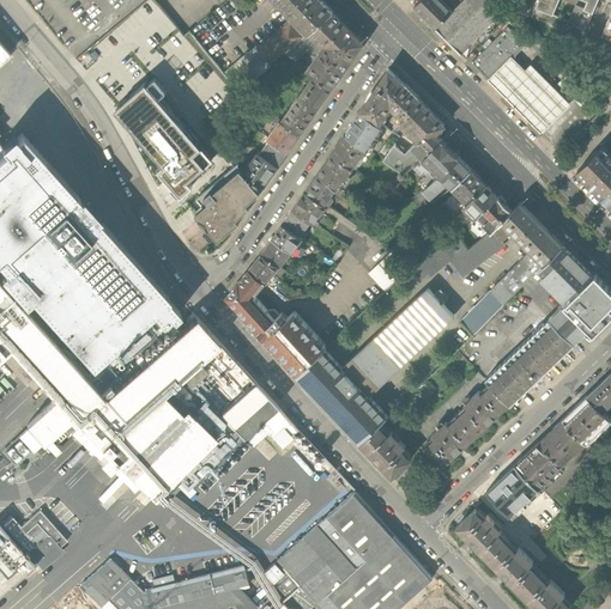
[(282,10),(291,0),(267,0),(268,1),(270,0),(272,0),(274,2),(282,10)]
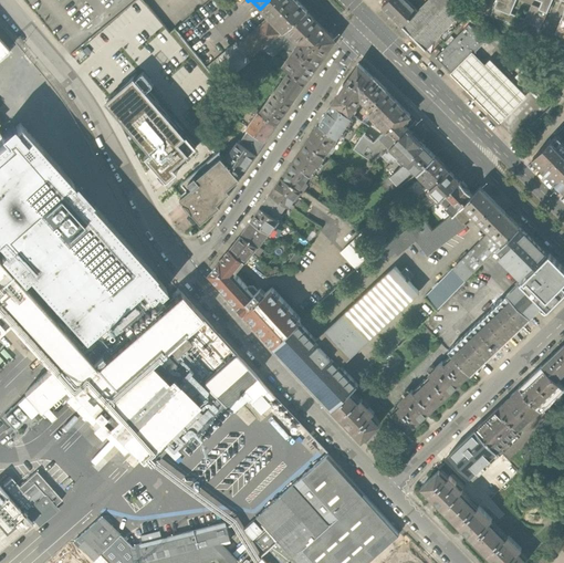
[(284,33),(305,16),(290,0),(269,0),(260,9),(271,20),(269,22),(282,35),(284,33)]
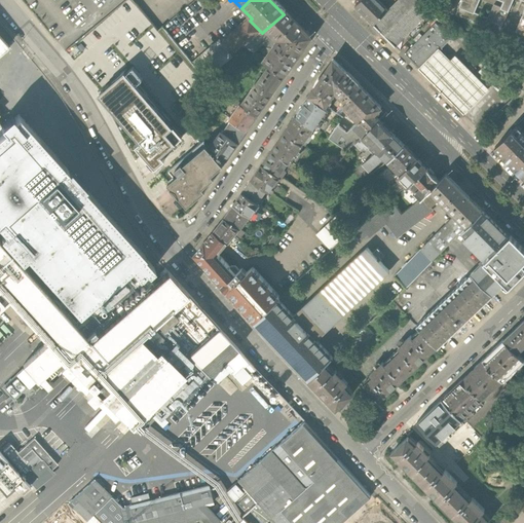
[(369,26),(372,29),(385,14),(371,0),(362,0),(352,9),(364,21),(369,26)]
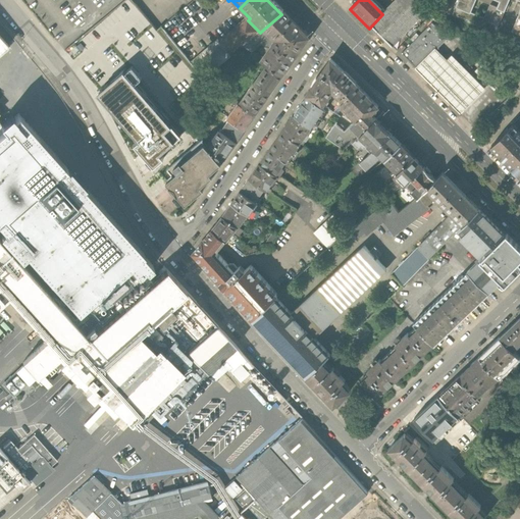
[(397,0),(390,7),(382,14),(369,29),(390,50),(424,15),(409,0),(397,0)]
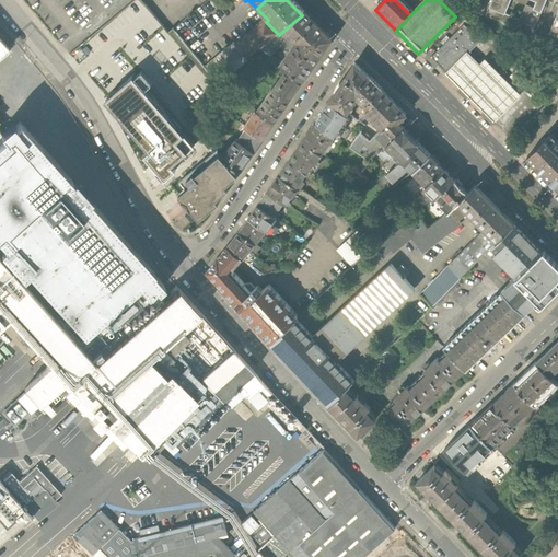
[(557,0),(490,0),(484,18),(530,37),(546,0),(557,6),(557,9),(544,43),(557,48),(557,0)]
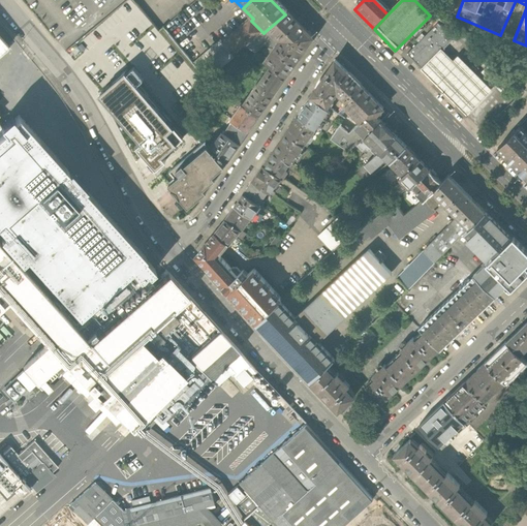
[(277,43),(311,40),(285,14),(266,31),(277,43)]
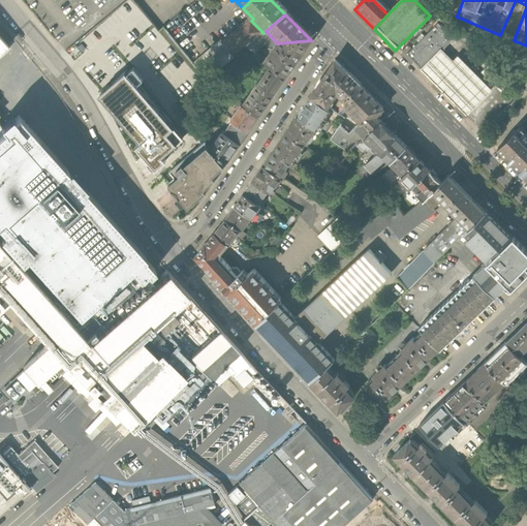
[(439,16),(433,21),(438,26),(443,20),(439,16)]
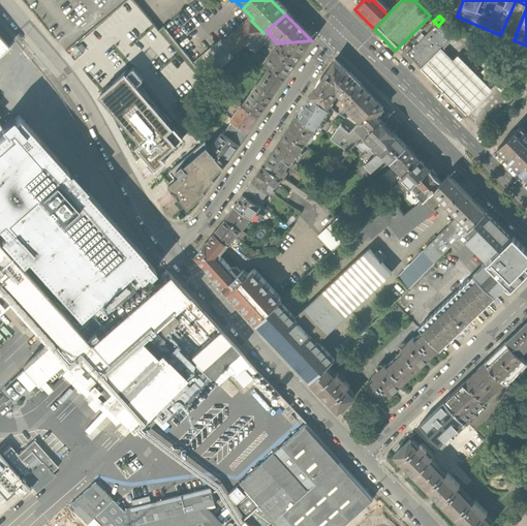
[(264,33),(251,21),(220,48),(218,44),(190,67),(204,84),(264,33)]
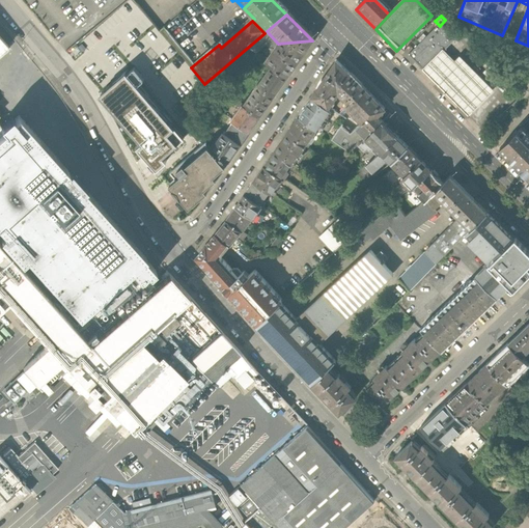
[(73,54),(79,60),(105,37),(101,34),(104,31),(98,24),(64,53),(68,57),(73,54)]
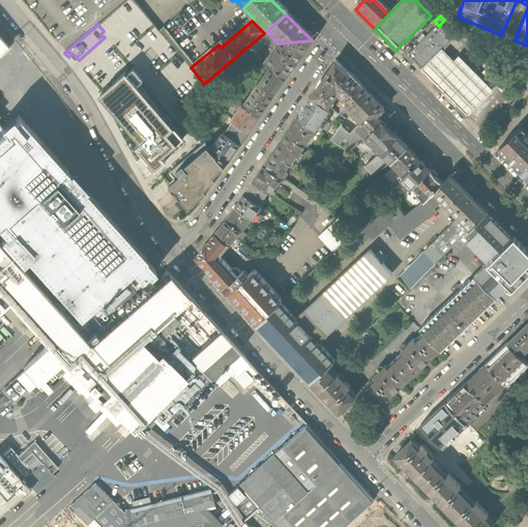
[(441,54),(445,50),(452,42),(437,27),(405,58),(420,75),(433,62),(441,54)]
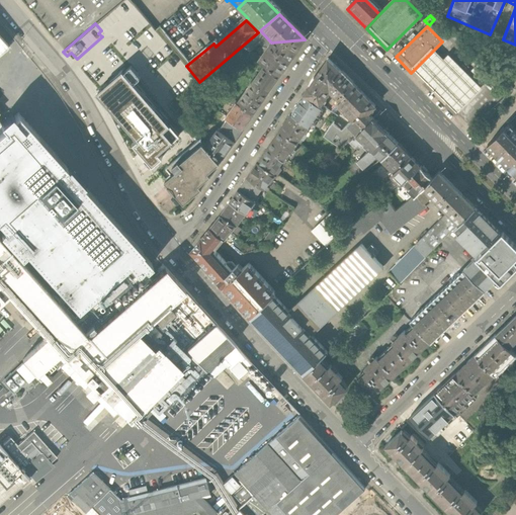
[(278,77),(305,39),(271,43),(257,63),(264,67),(278,77)]
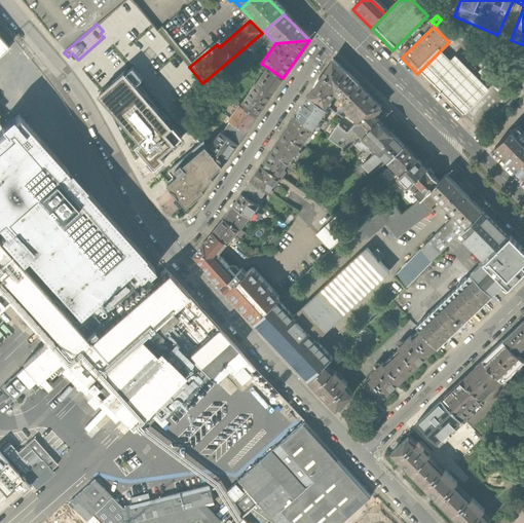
[(187,65),(175,50),(169,57),(174,63),(169,68),(175,75),(187,65)]
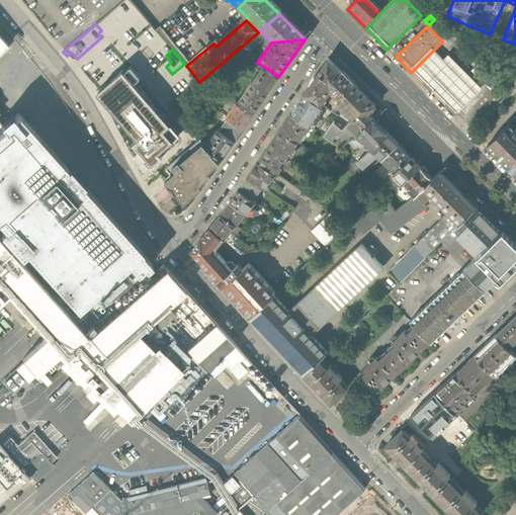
[(438,60),(431,53),(423,61),(411,73),(417,78),(454,116),(458,113),(467,104),(477,95),(480,92),(446,59),(444,61),(441,63),(438,60)]
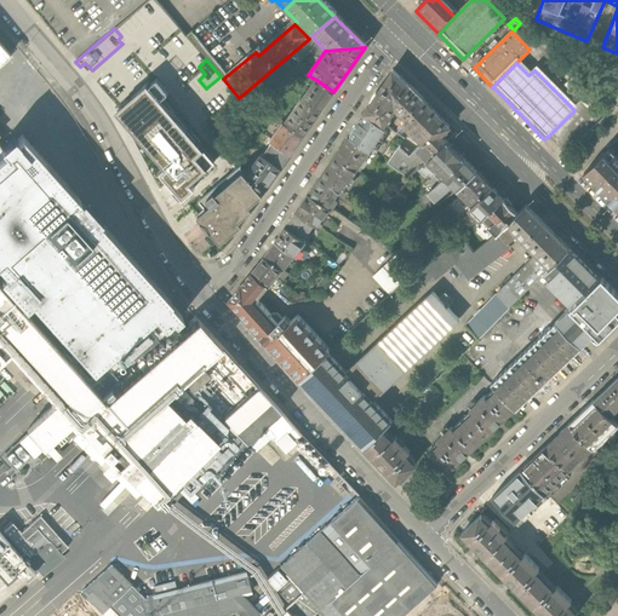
[(392,74),(361,117),(382,132),(394,114),(392,74)]
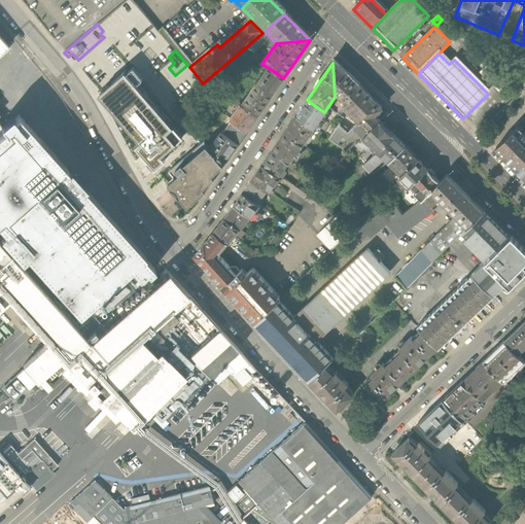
[(348,126),(361,140),(378,124),(373,118),(377,114),(380,111),(363,94),(353,84),(333,63),(335,97),(339,101),(336,104),(353,121),(348,126)]
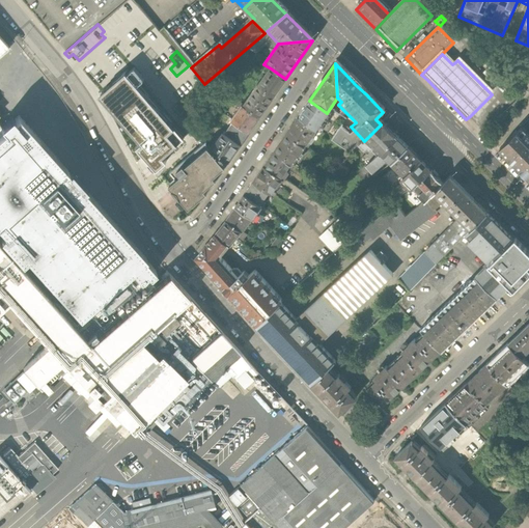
[(485,72),(480,77),(500,95),(505,91),(508,87),(489,67),(485,72)]
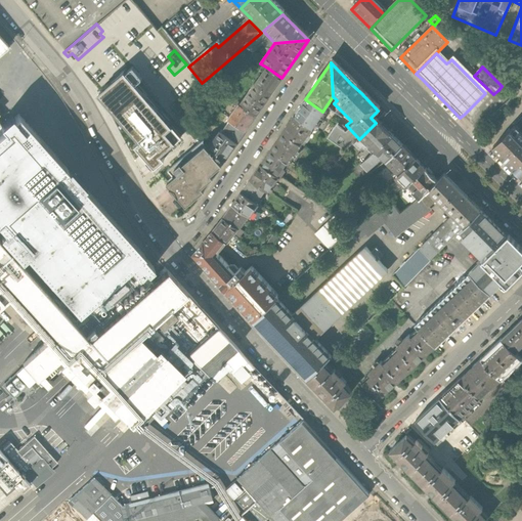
[(267,68),(254,87),(269,97),(281,78),(267,68)]
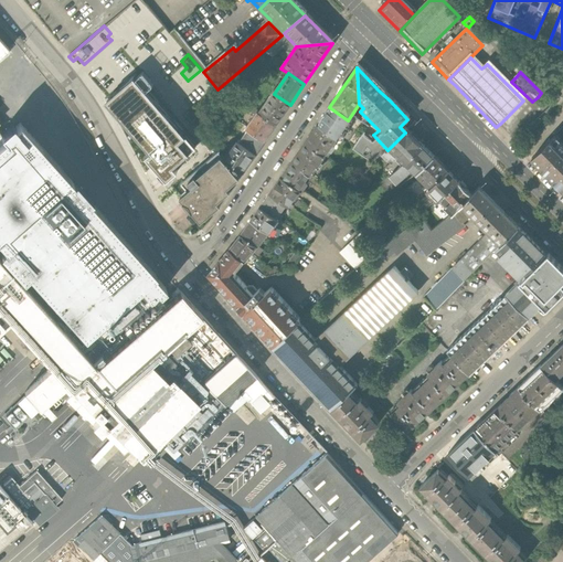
[(193,151),(131,80),(104,105),(148,157),(144,160),(165,184),(174,176),(171,171),(193,151)]
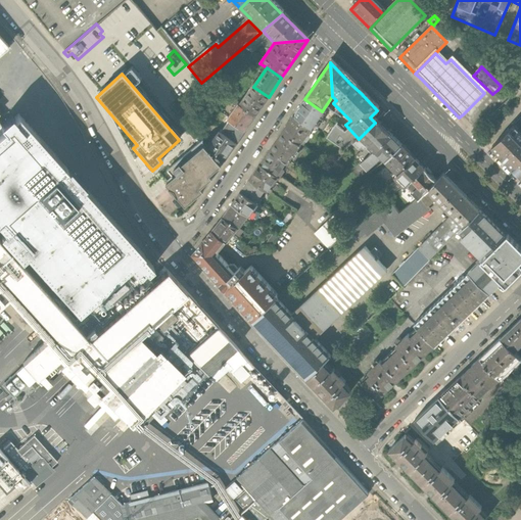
[(253,119),(269,97),(253,87),(237,107),(253,119)]
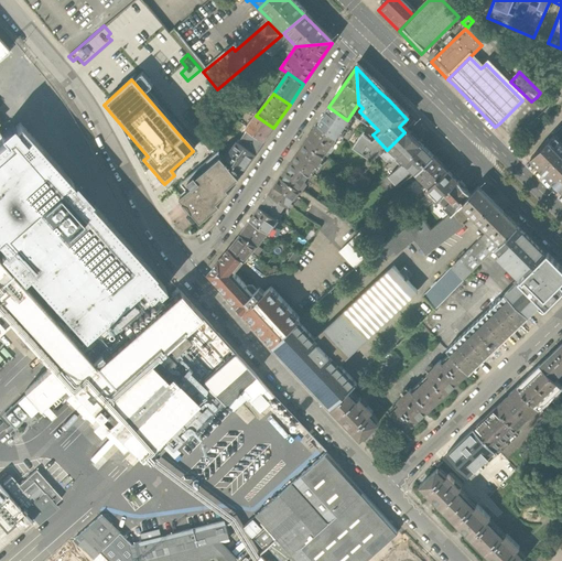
[(334,141),(347,120),(328,107),(314,128),(334,141)]
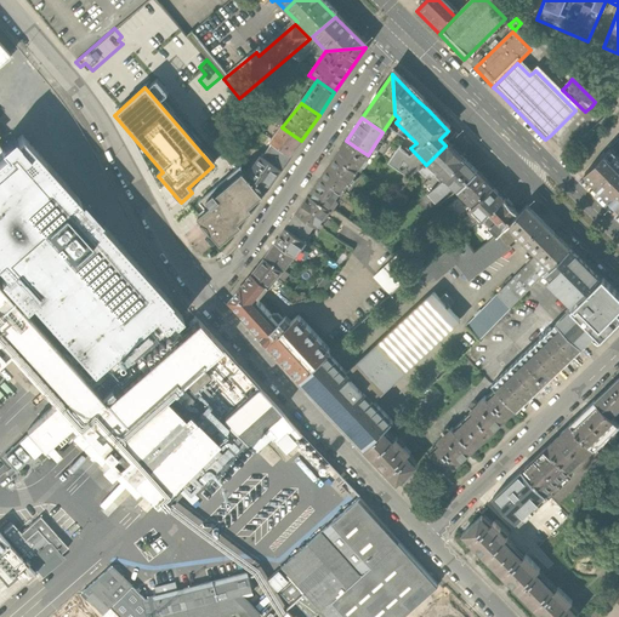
[(289,159),(301,141),(282,127),(271,147),(289,159)]
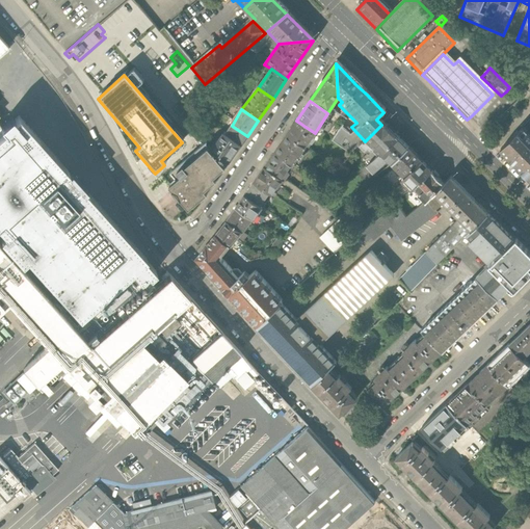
[(25,264),(78,322),(101,302),(108,312),(134,289),(126,280),(131,275),(139,285),(153,273),(26,130),(23,133),(10,118),(3,125),(0,128),(0,130),(4,134),(0,137),(0,234),(2,236),(0,238),(0,244),(21,268),(25,264)]
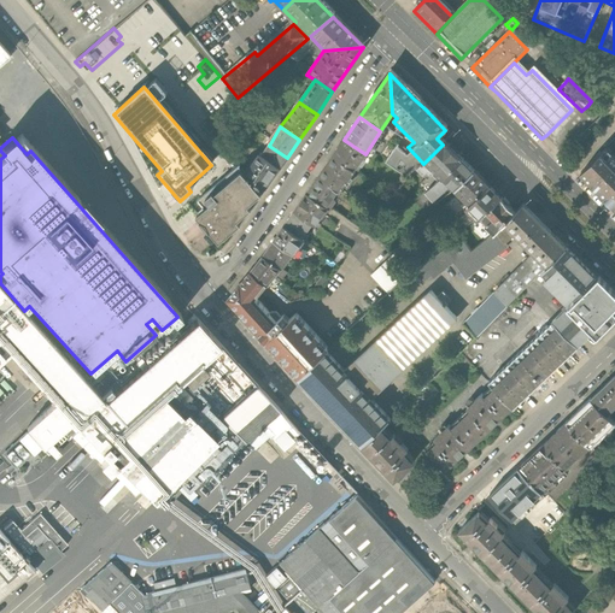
[(344,140),(331,159),(352,175),(365,154),(344,140)]
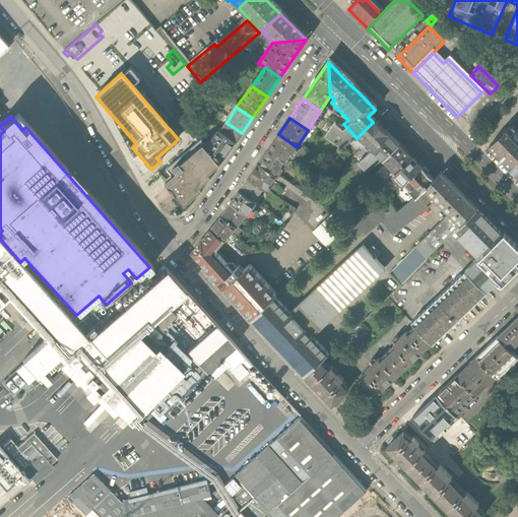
[(349,144),(365,158),(387,137),(381,130),(373,122),(357,138),(349,144)]
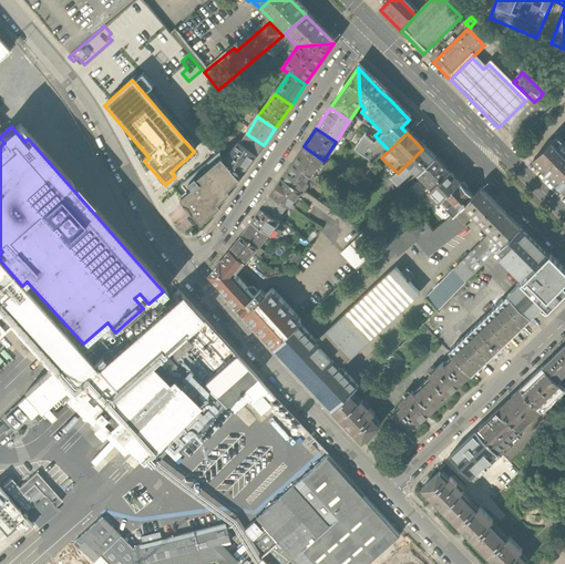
[(255,159),(264,145),(247,134),(238,146),(255,159)]
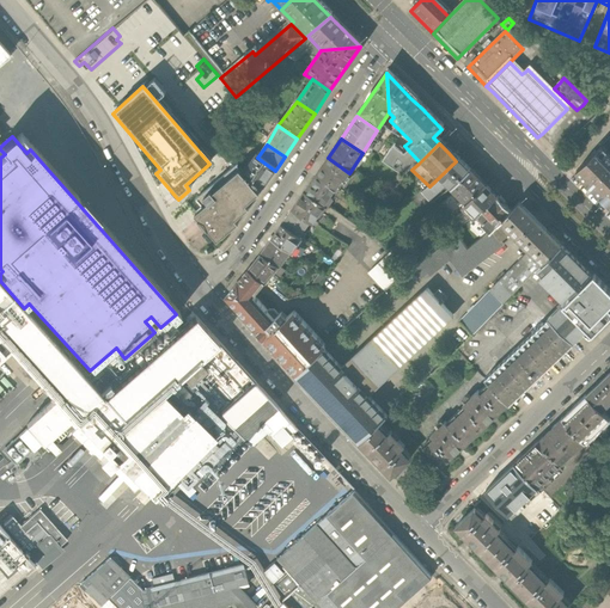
[(609,212),(609,160),(599,149),(573,174),(593,195),(609,212)]
